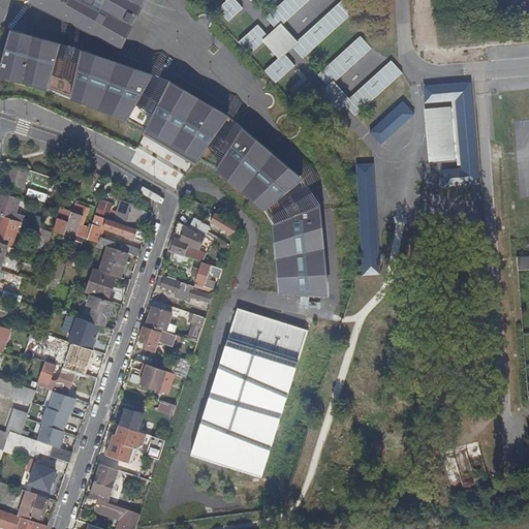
[(139,0),(33,0),(33,2),(119,44),(139,0)]
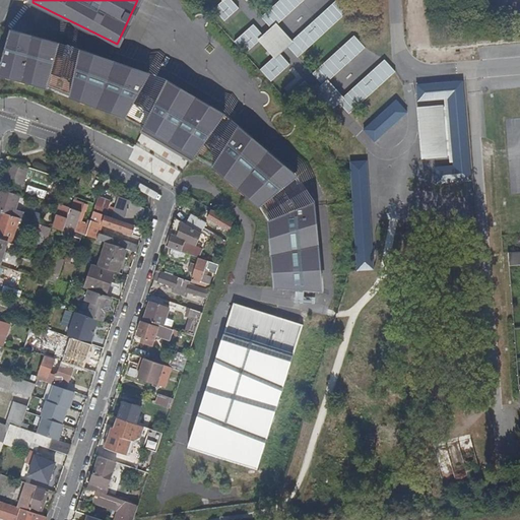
[(242,12),(232,0),(217,12),(229,24),(242,12)]
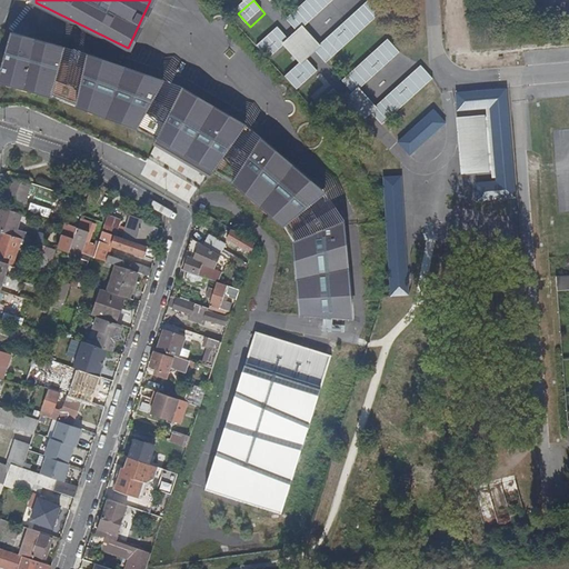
[(313,0),(289,22),(300,36),(339,0),(313,0)]
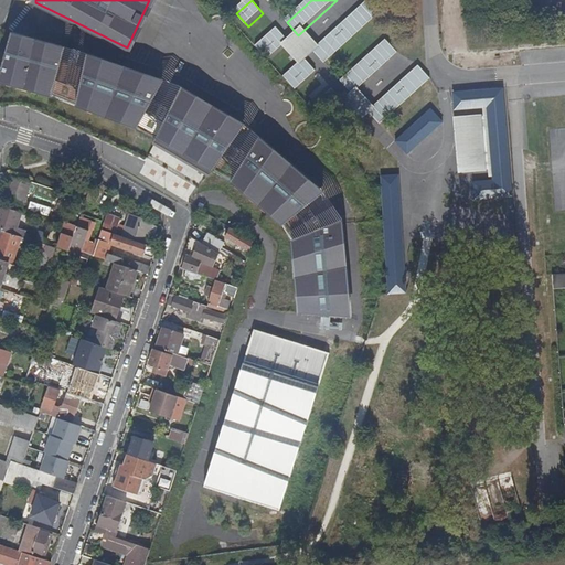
[(316,52),(327,65),(383,18),(372,4),(316,52)]
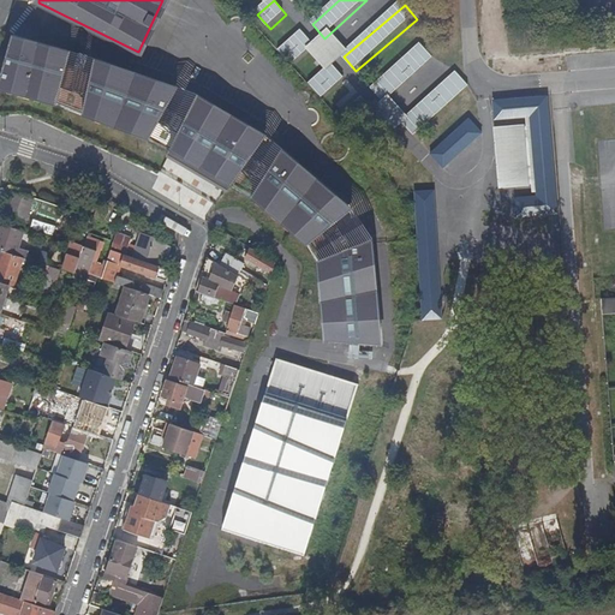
[(303,31),(281,52),(294,66),(317,46),(303,31)]
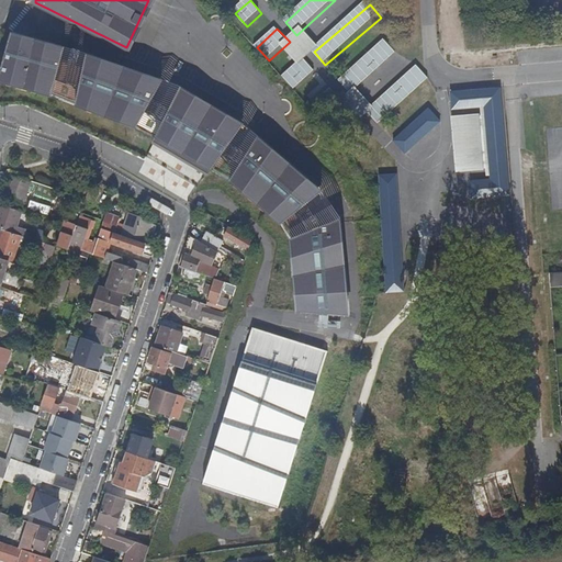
[(10,37),(0,74),(0,75),(53,90),(64,53),(10,37)]
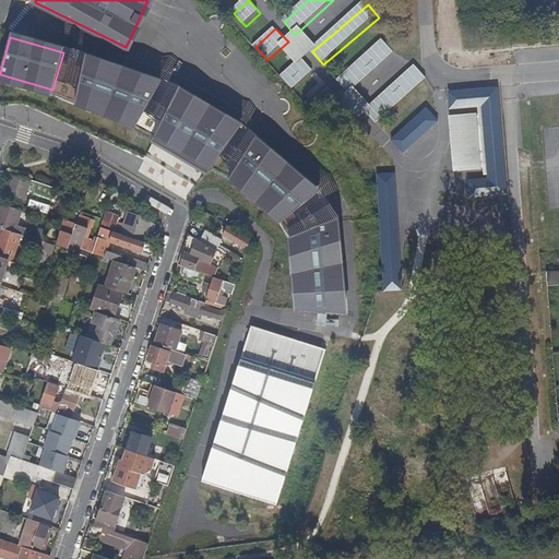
[(395,56),(384,43),(339,83),(351,96),(395,56)]
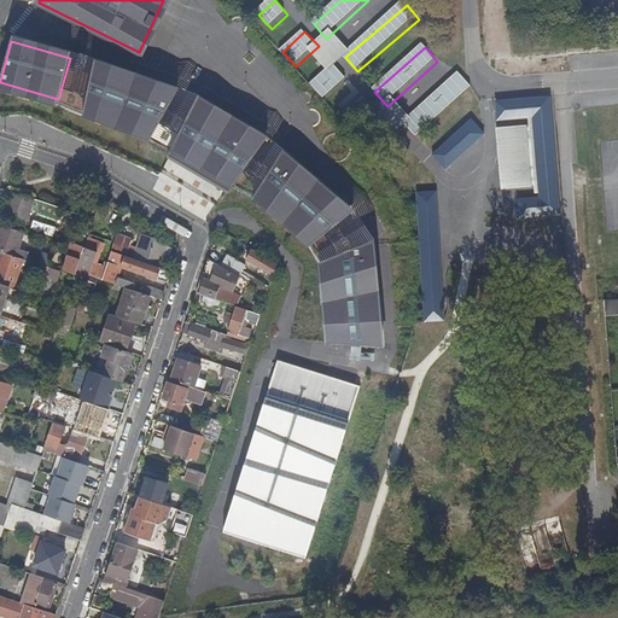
[(152,135),(159,121),(181,133),(175,146),(235,181),(244,168),(264,181),(255,193),(314,243),(362,204),(281,155),(269,175),(250,161),(252,158),(238,147),(242,143),(237,139),(233,144),(187,118),(185,123),(165,112),(175,94),(95,65),(85,110),(152,135)]
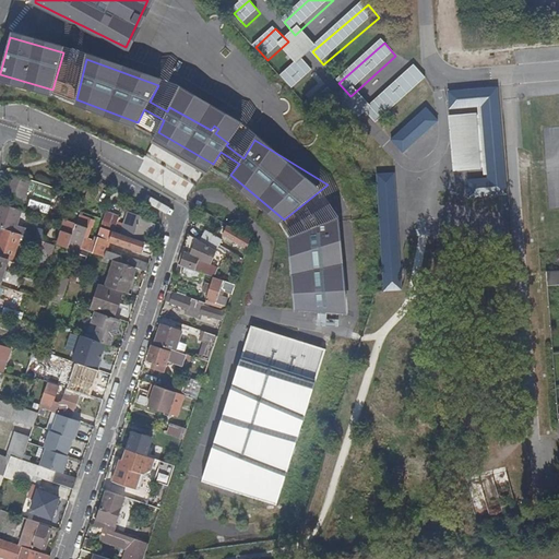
[(304,59),(283,78),(295,90),(316,72),(304,59)]
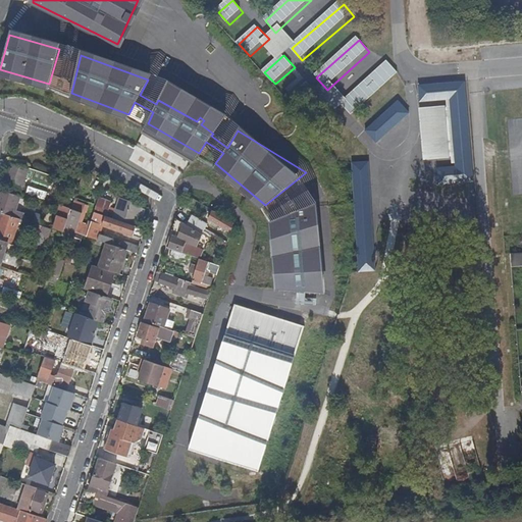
[(389,66),(342,106),(352,120),(401,80),(389,66)]
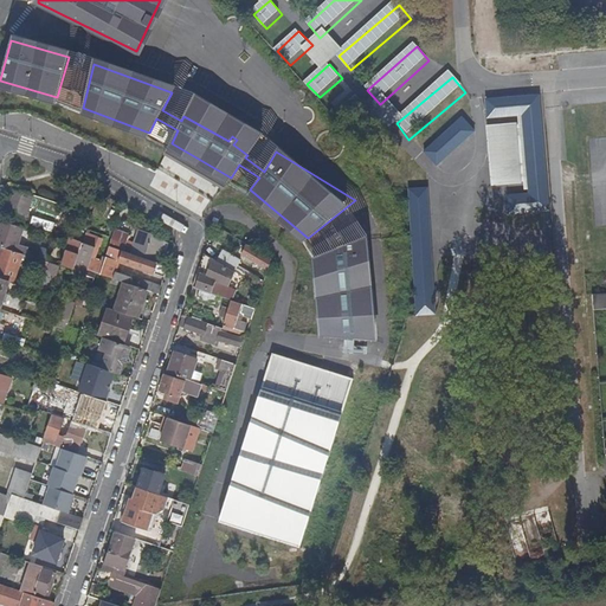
[(543,104),(490,108),(491,126),(526,124),(529,201),(508,202),(509,221),(550,219),(543,104)]
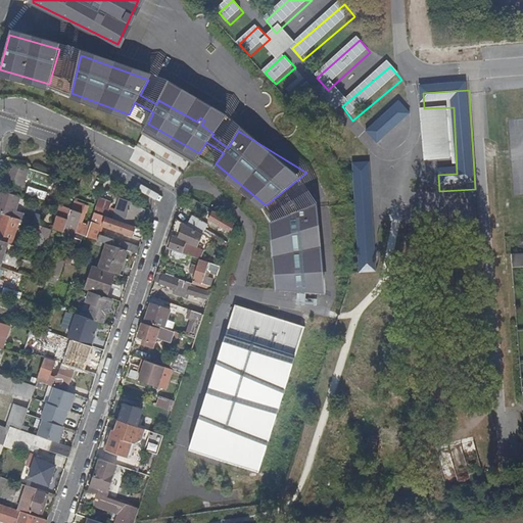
[(400,111),(366,138),(376,151),(411,125),(400,111)]
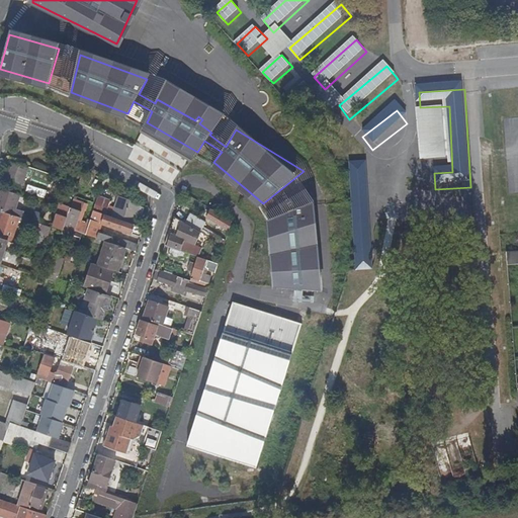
[(342,125),(331,113),(317,125),(327,137),(342,125)]
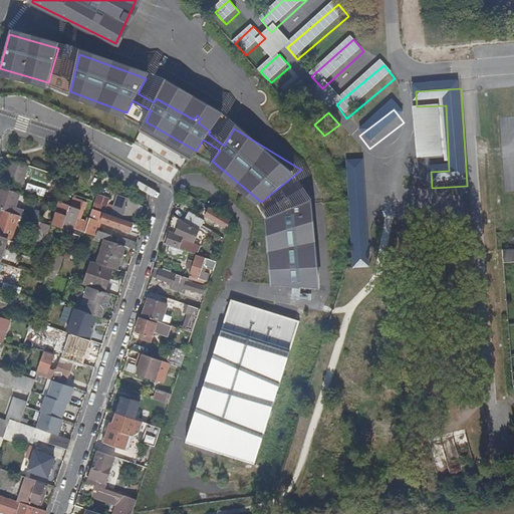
[(11,161),(2,158),(0,163),(2,164),(0,171),(7,173),(3,183),(20,188),(26,172),(41,177),(43,171),(28,166),(27,167),(10,162),(11,161)]
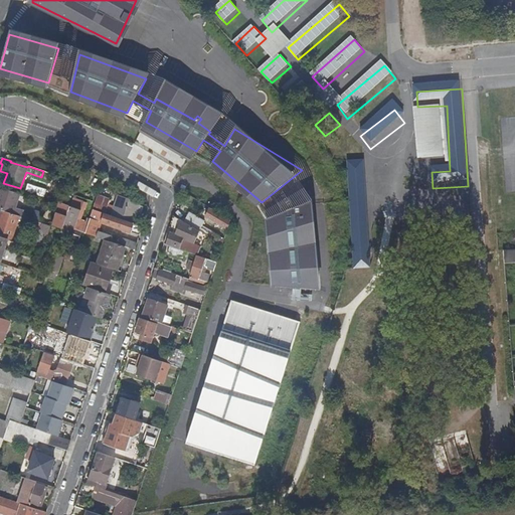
[(369,159),(352,158),(351,266),(367,267),(369,159)]
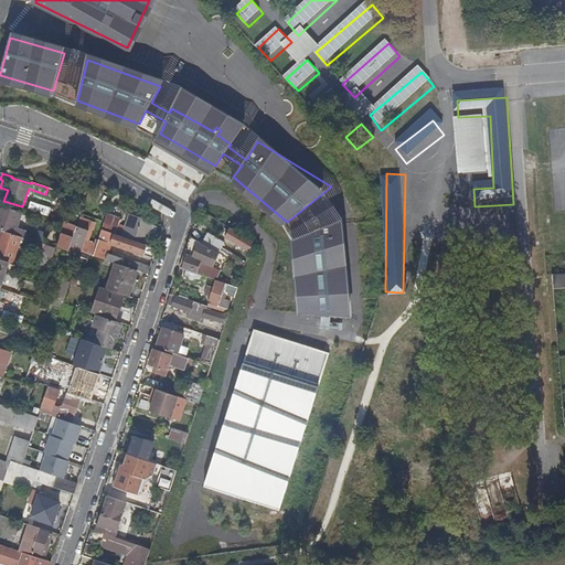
[(20,213),(21,209),(3,202),(2,202),(1,206),(20,213)]
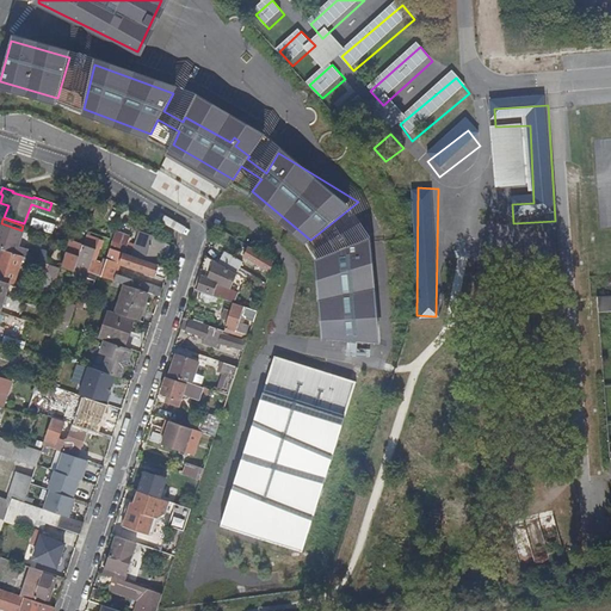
[(0,248),(4,250),(24,257),(25,257),(26,252),(17,248),(23,230),(22,230),(1,223),(0,222),(0,248)]
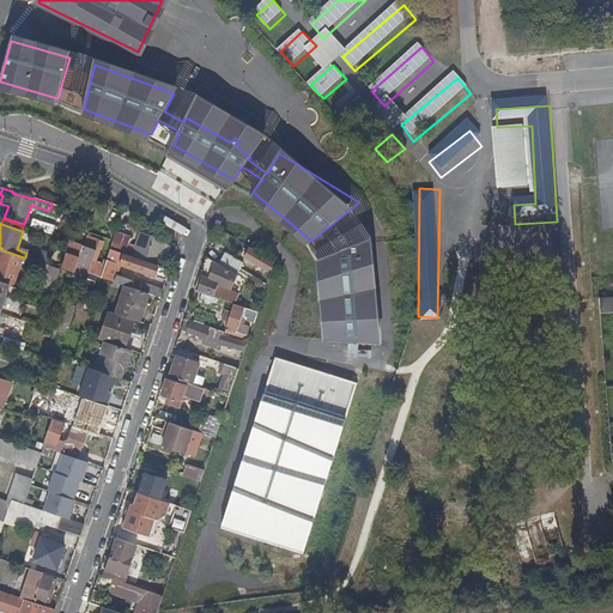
[(133,256),(158,265),(162,254),(165,254),(168,247),(164,246),(167,241),(143,232),(133,256)]
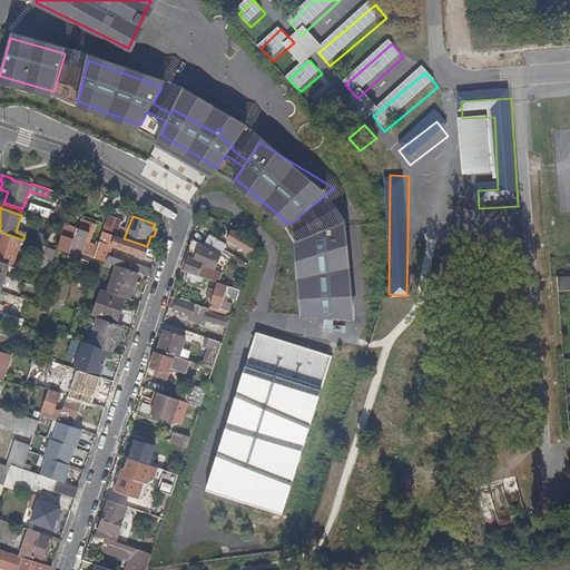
[(80,220),(78,228),(90,233),(91,228),(92,225),(80,220)]
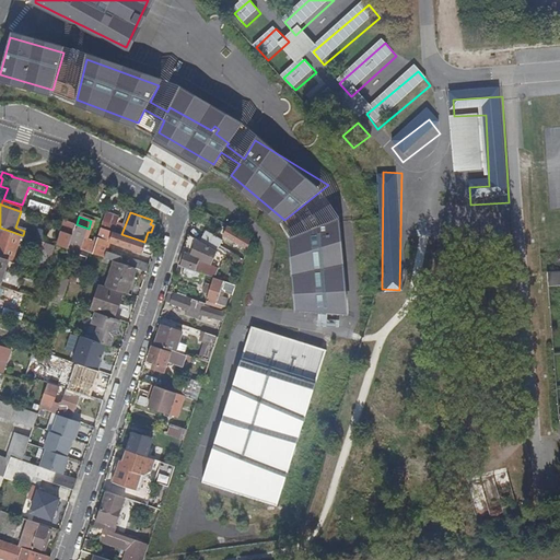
[(118,221),(105,217),(102,228),(114,232),(118,221)]
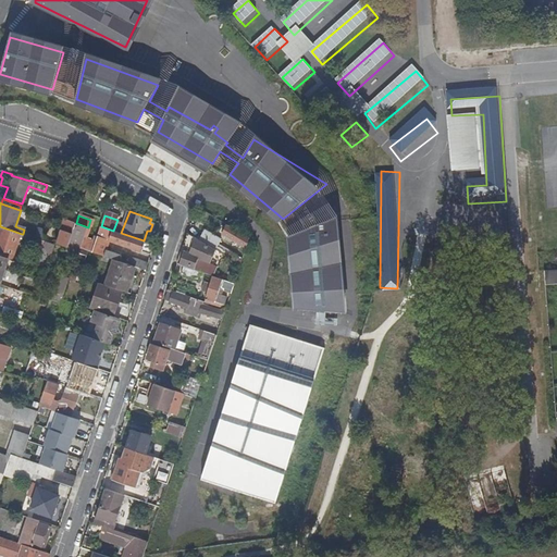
[(293,234),(299,309),(341,306),(332,219),(293,234)]
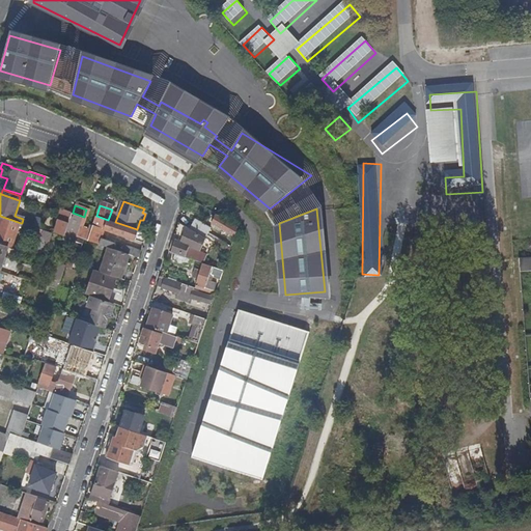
[(54,232),(64,235),(66,232),(73,213),(62,210),(54,232)]
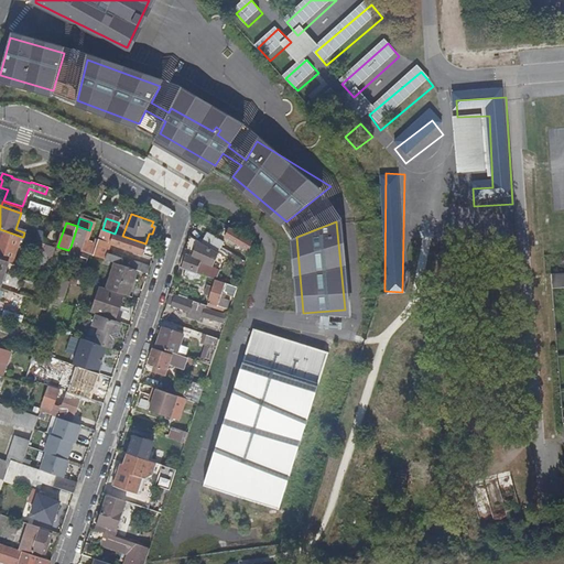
[(77,226),(71,247),(83,251),(84,245),(86,240),(89,230),(77,226)]
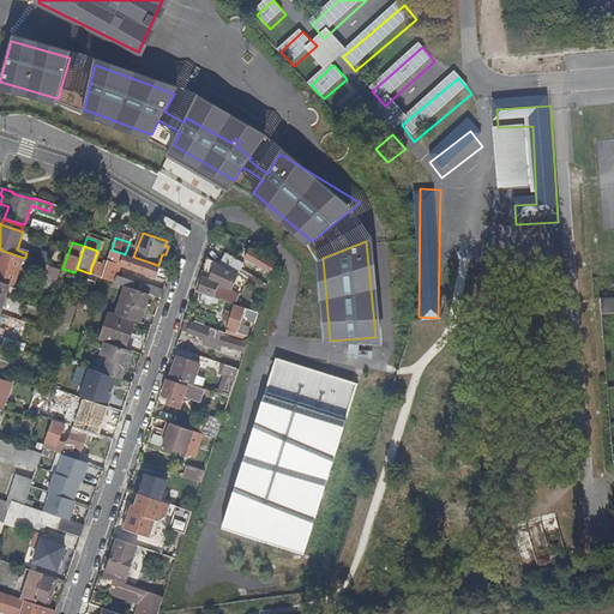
[(121,266),(167,282),(170,270),(158,265),(133,257),(125,254),(112,250),(106,266),(102,278),(126,287),(132,288),(134,282),(118,276),(121,266)]
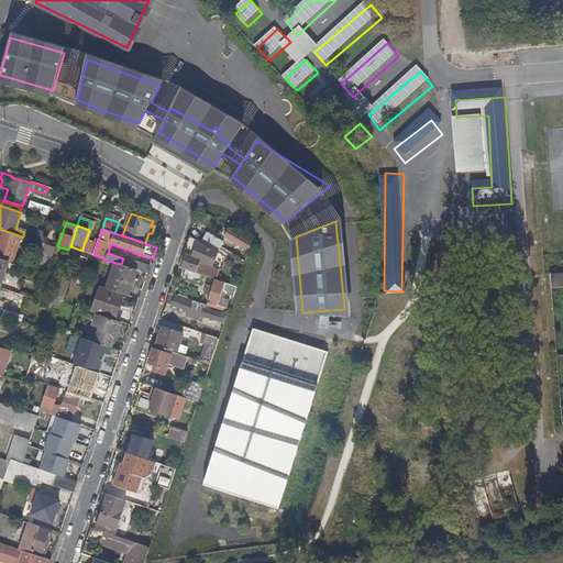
[(250,240),(247,238),(244,236),(243,238),(229,229),(224,236),(244,249),(250,240)]
